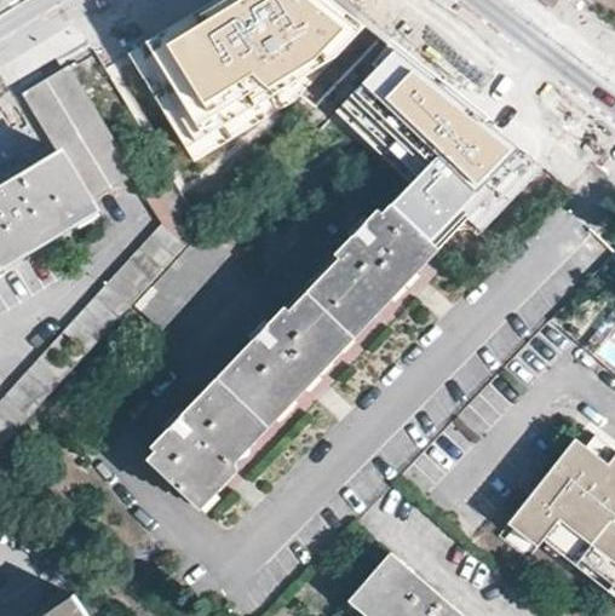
[(214,0),(190,16),(126,53),(191,160),(271,113),(264,98),(337,53),(361,28),(323,0),(214,0)]
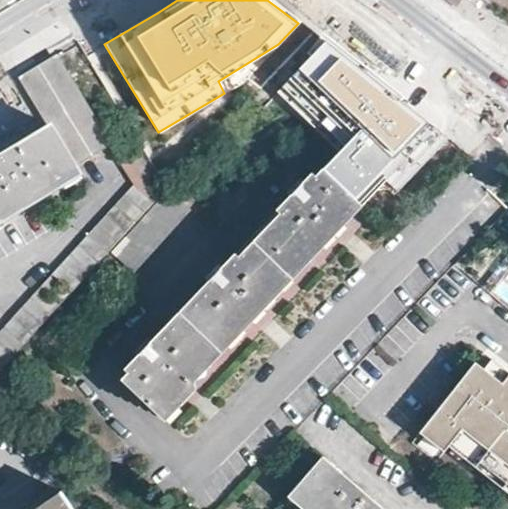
[(316,0),(298,18),(312,32),(332,13),(319,0),(316,0)]
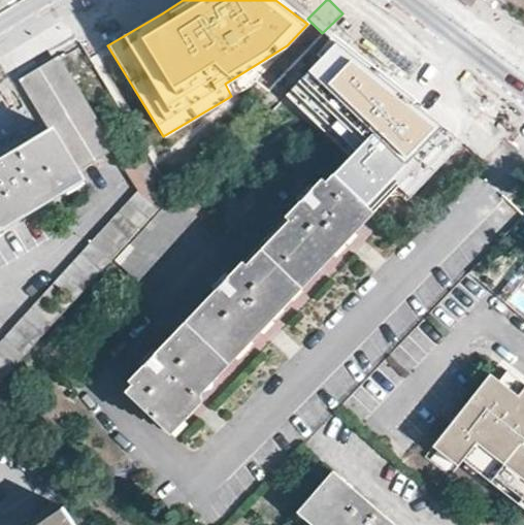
[(455,137),(331,43),(284,94),(350,157),(332,174),(367,207),(393,182),(403,192),(455,137)]
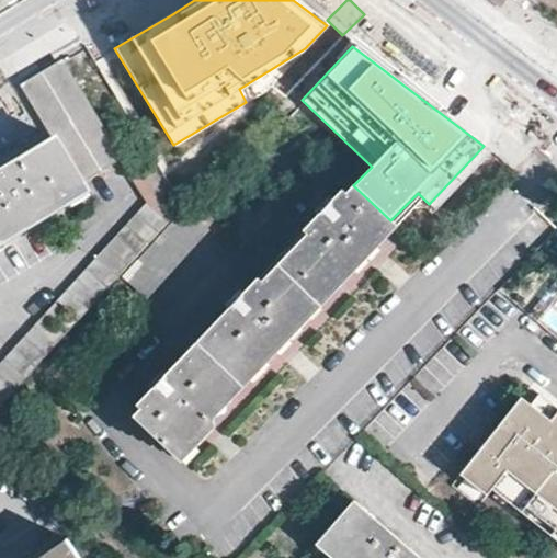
[(0,241),(64,202),(67,206),(87,194),(88,196),(89,194),(80,179),(115,157),(59,64),(20,87),(52,140),(10,167),(8,164),(0,169),(0,247),(1,247),(0,246),(0,241)]
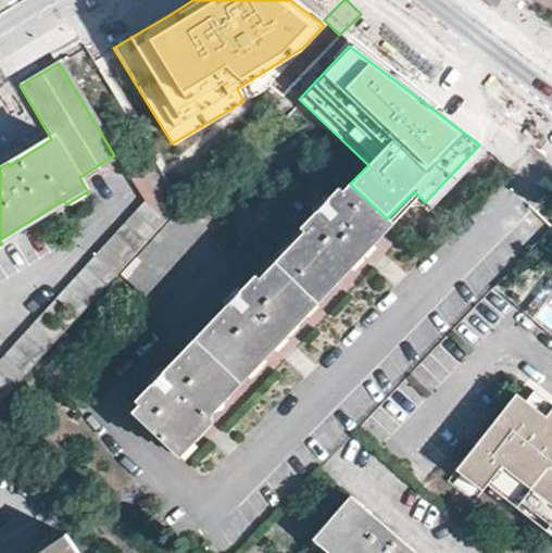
[(485,104),(471,133),(503,148),(517,120),(485,104)]
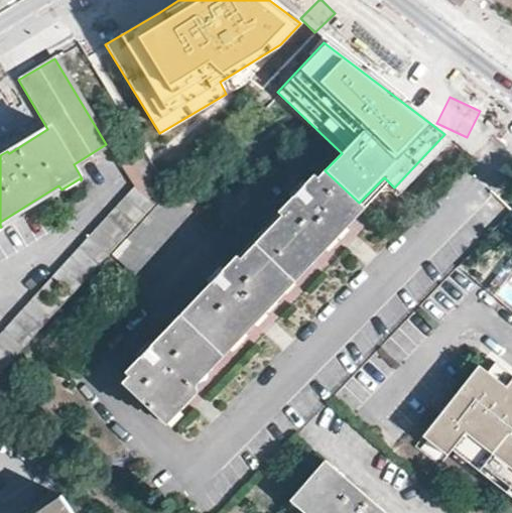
[(0,373),(167,189),(136,140),(112,155),(130,188),(10,322),(0,333),(0,373)]
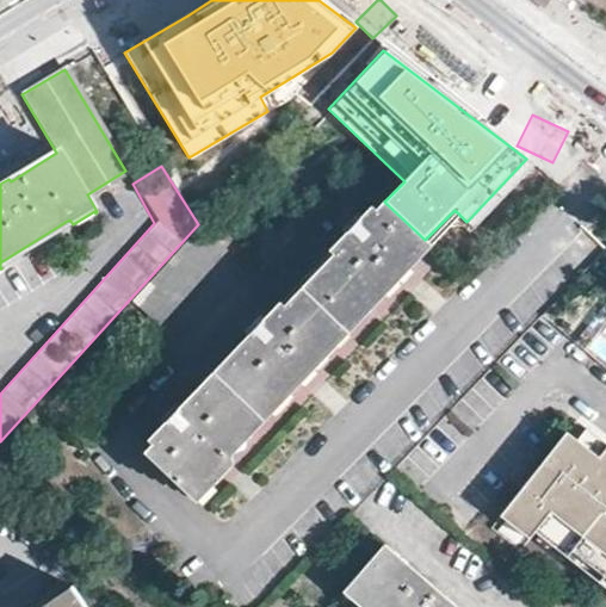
[(425,240),(384,202),(366,221),(357,211),(341,228),(350,237),(269,324),(259,315),(243,332),(252,341),(185,412),(177,403),(160,421),(169,429),(146,454),(191,499),(230,457),(226,451),(310,361),(425,240)]
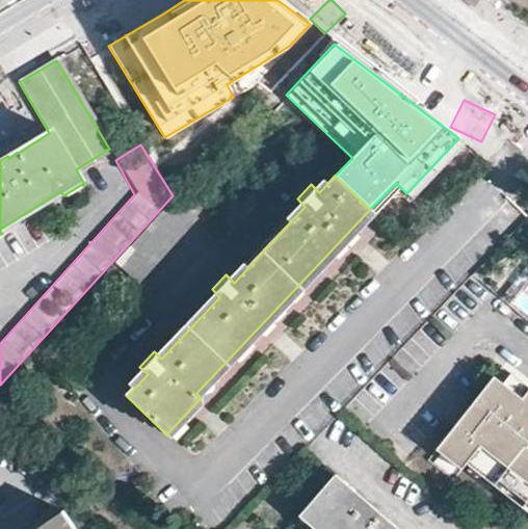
[(527,387),(510,372),(501,384),(492,376),(433,449),(458,470),(464,464),(472,453),(527,498),(527,387)]
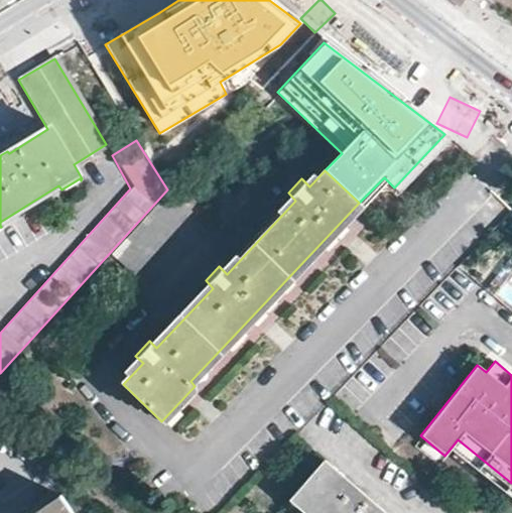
[(511,499),(511,483),(458,439),(450,450),(511,499)]
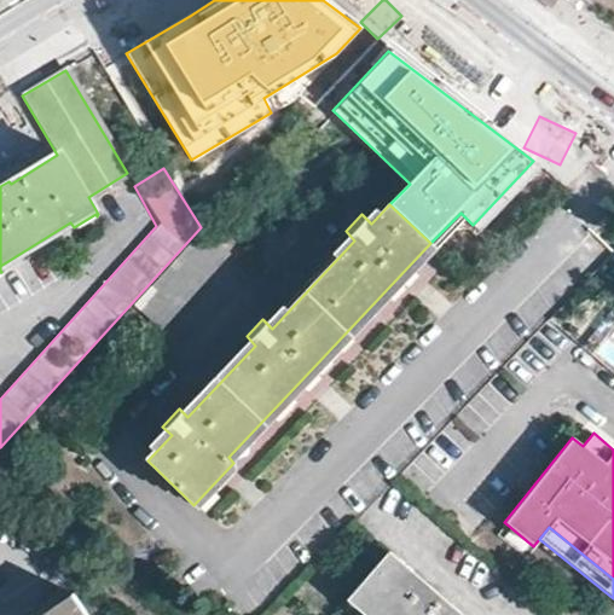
[(459,614),(389,553),(347,602),(361,614),(459,614)]
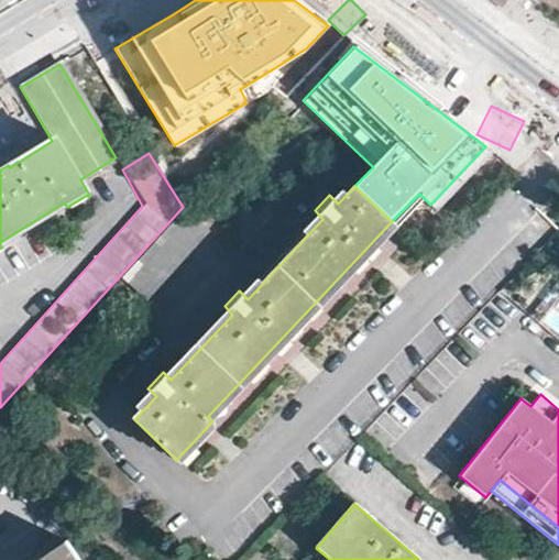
[(78,559),(66,542),(41,559),(78,559)]
